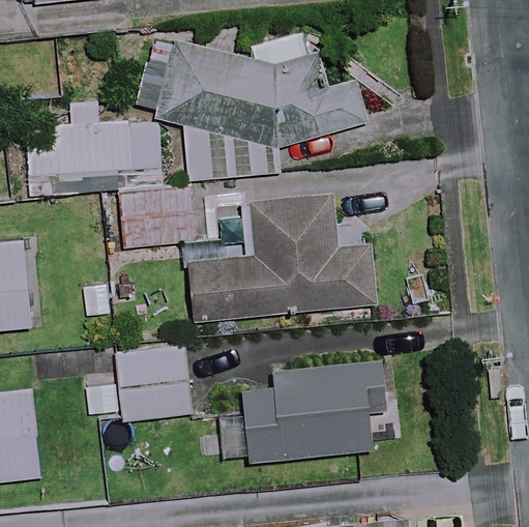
[(277,149),(359,129),(352,85),(321,89),(324,71),(146,38),(133,112),(176,120),(184,181),(280,168),(277,149)]
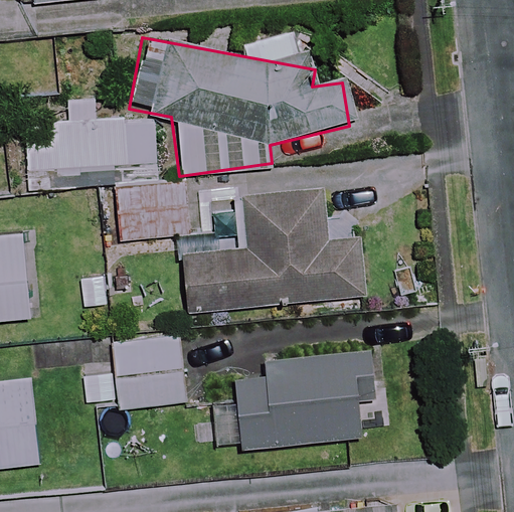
[(47,173),(159,166),(157,125),(124,127),(124,118),(24,125),(28,190),(48,189),(47,173)]
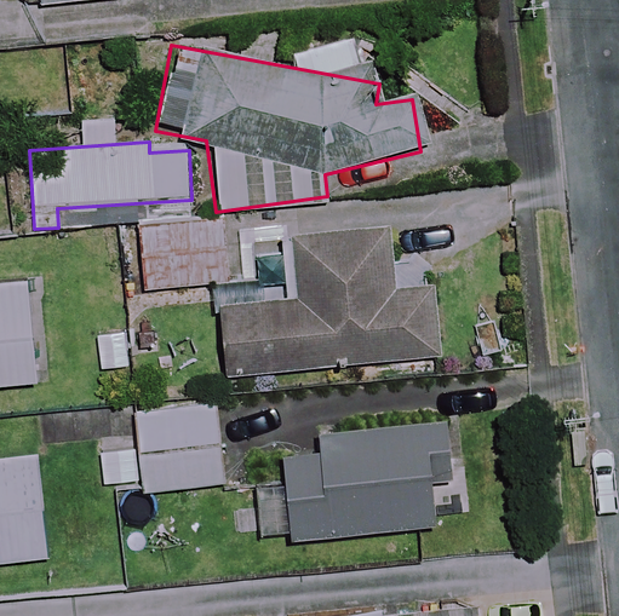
[(223,282),(218,224),(141,231),(145,289),(223,282)]
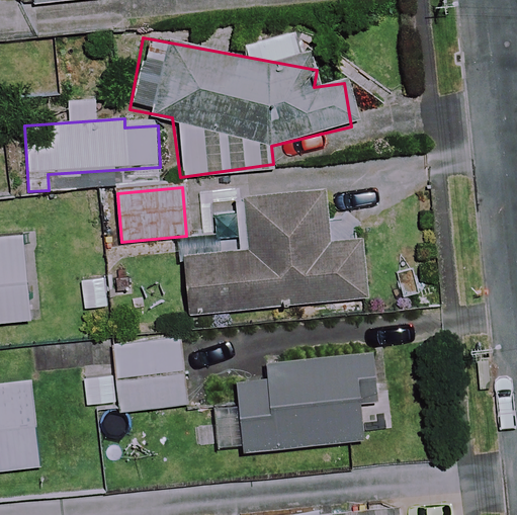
[(332,243),(327,190),(243,198),(249,253),(184,260),(190,316),(368,297),(363,240),(332,243)]
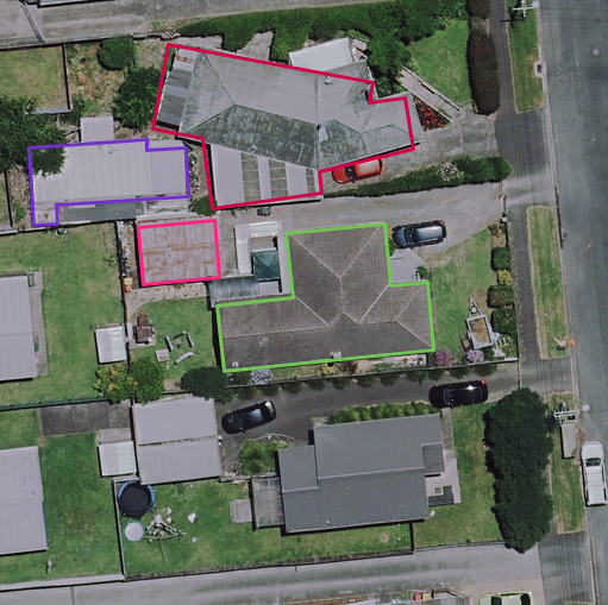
[(0,379),(38,376),(26,277),(0,281),(0,379)]
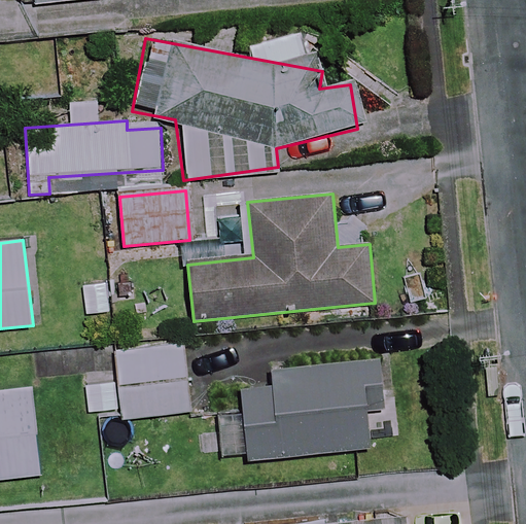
[(184,347),(117,352),(119,378),(84,380),(89,422),(189,415),(184,347)]
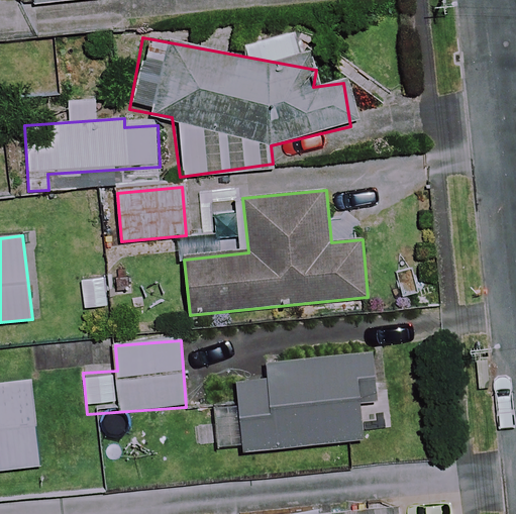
[(224,446),(245,444),(246,451),(363,440),(358,408),(377,406),(372,352),(238,367),(242,406),(220,409),(224,446)]
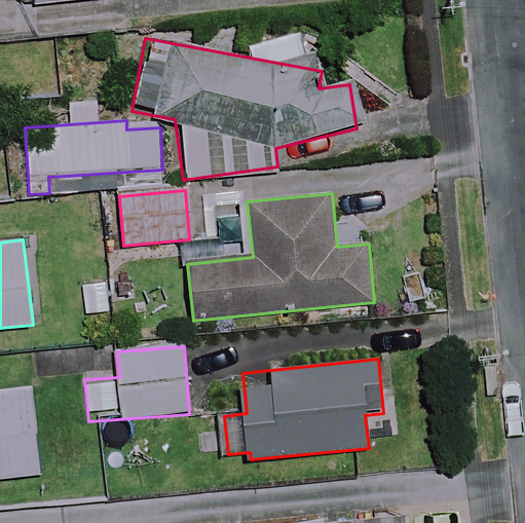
[(0,479),(41,476),(32,388),(0,391),(0,479)]
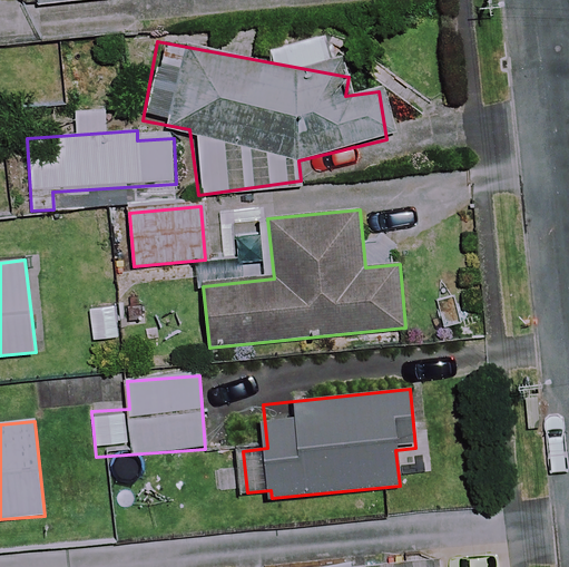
[(442,566),(442,557),(346,566),(442,566)]
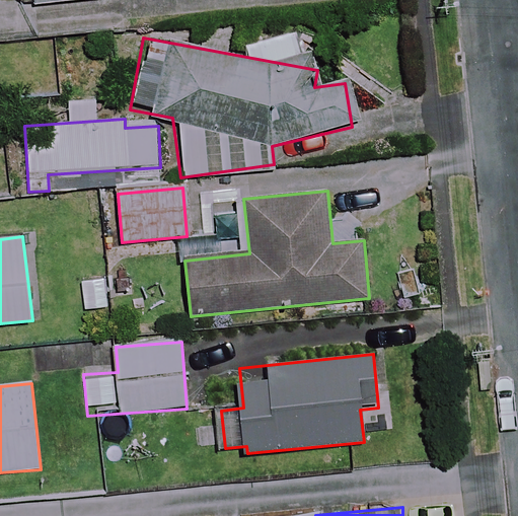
All buildings are outlined.
